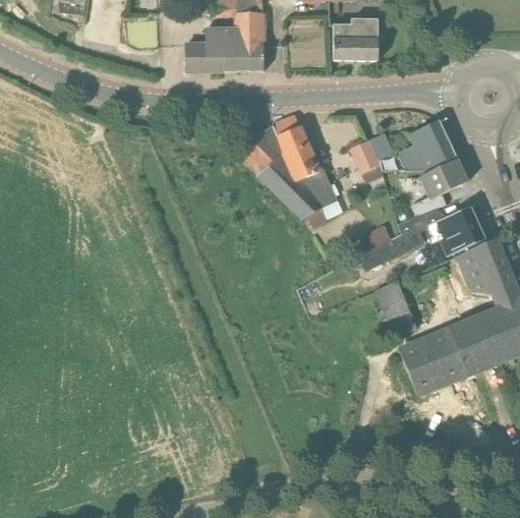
[(205,42),(183,42),(183,20),(153,20),(153,54),(184,54),(184,71),(262,70),(261,12),(261,0),(233,0),(234,12),(234,27),(218,27),(218,43),(205,42)]
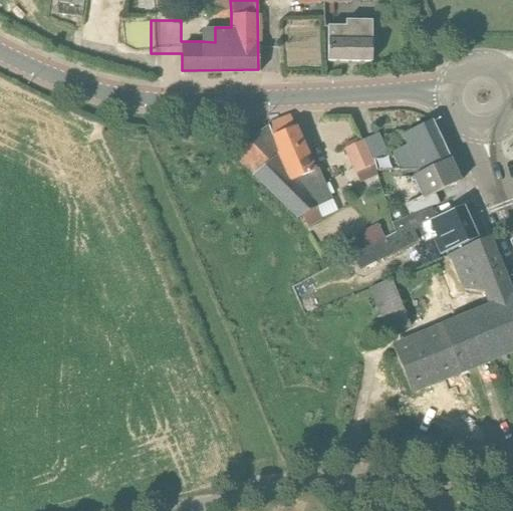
[(326,24),(326,58),(370,58),(370,19),(346,19),(346,24),(326,24)]
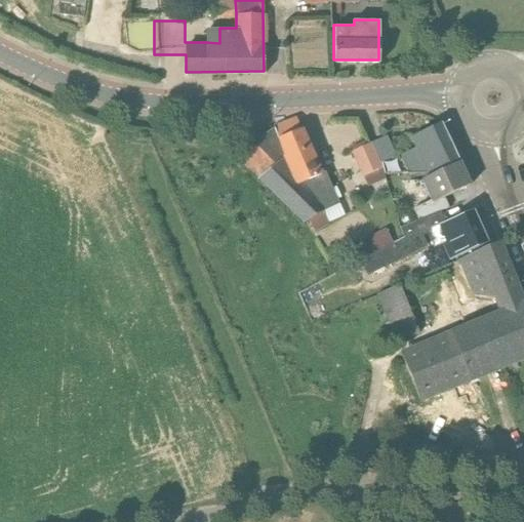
[(314,193),(324,208),(339,201),(325,170),(322,171),(310,146),(297,117),(275,125),(274,126),(285,155),(284,155),(296,184),(303,179),(314,193)]
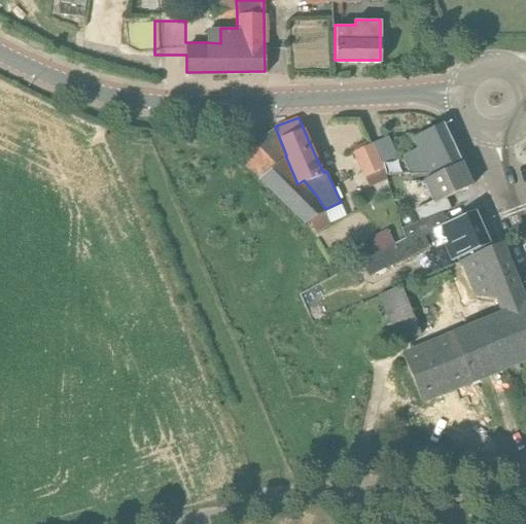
[(462,161),(455,146),(444,123),(414,136),(418,146),(401,153),(410,172),(430,172),(432,175),(462,162),(462,161)]
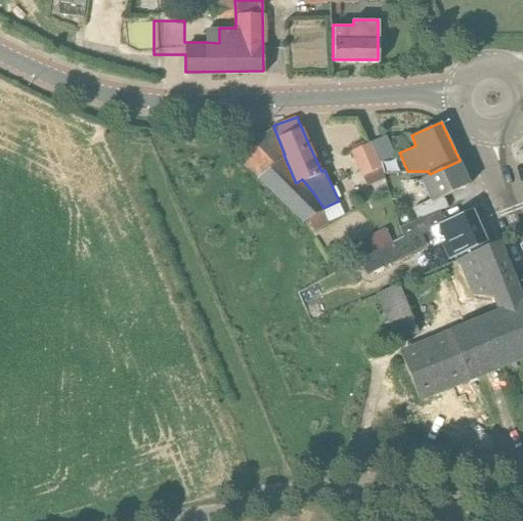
[(284,155),(285,155),(273,126),(242,153),(255,168),(261,174),(259,176),(303,218),(308,215),(309,216),(322,209),(324,209),(323,208),(313,192),(302,179),(296,183),(284,155)]
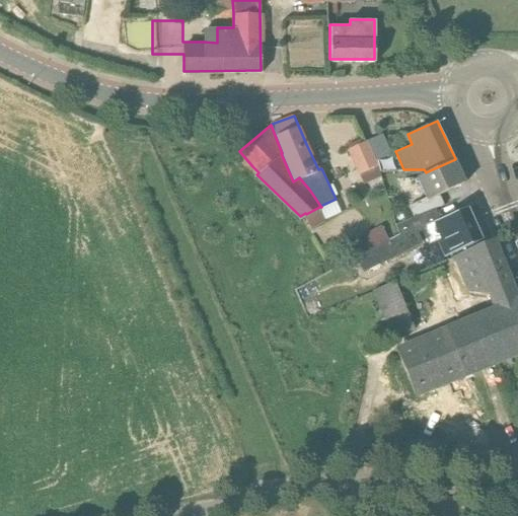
[(392,152),(388,144),(383,132),(366,140),(375,160),(392,152)]
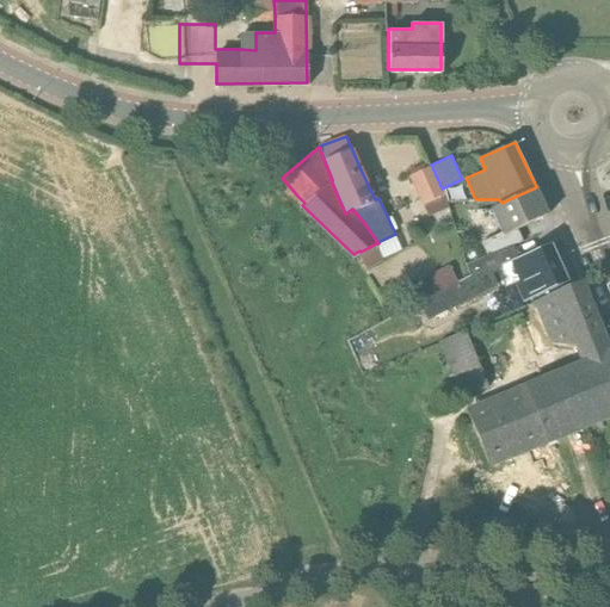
[(441,216),(451,211),(442,189),(431,165),(410,174),(420,197),(430,215),(438,211),(441,216)]
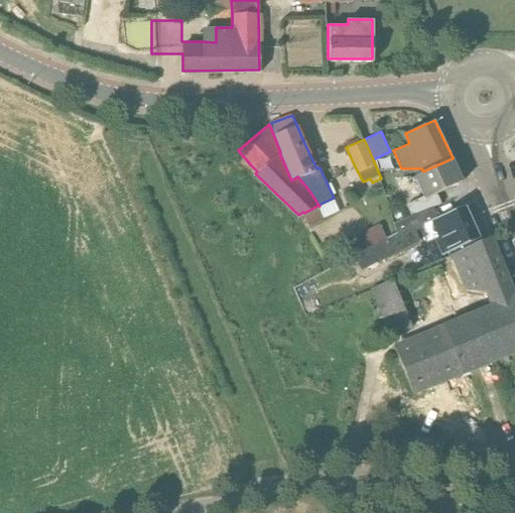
[(437,193),(463,180),(453,158),(423,171),(415,176),(423,196),(407,203),(412,215),(431,207),(442,203),(437,193)]
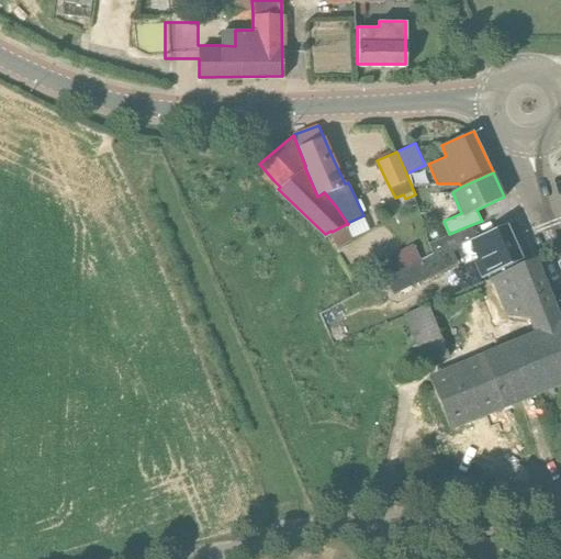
[(331,233),(337,246),(352,237),(346,224),(332,232),(331,233)]
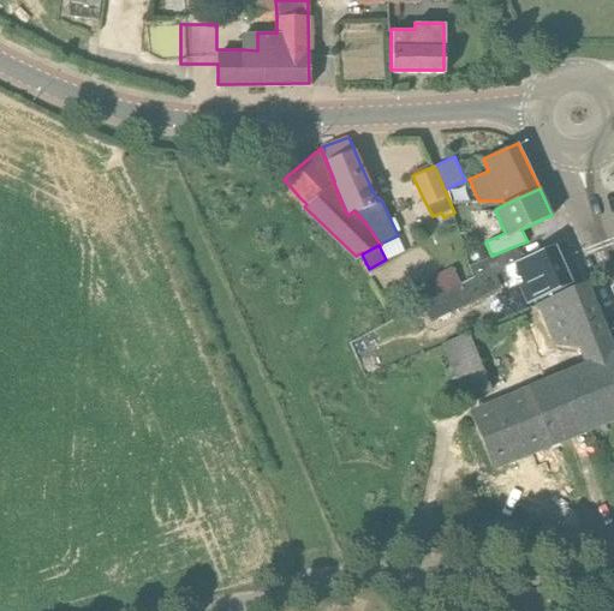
[(572,283),(555,245),(520,261),(514,246),(492,256),(469,264),(475,277),(499,283),(495,275),(501,269),(508,286),(518,281),(528,303),(550,293),(572,283)]
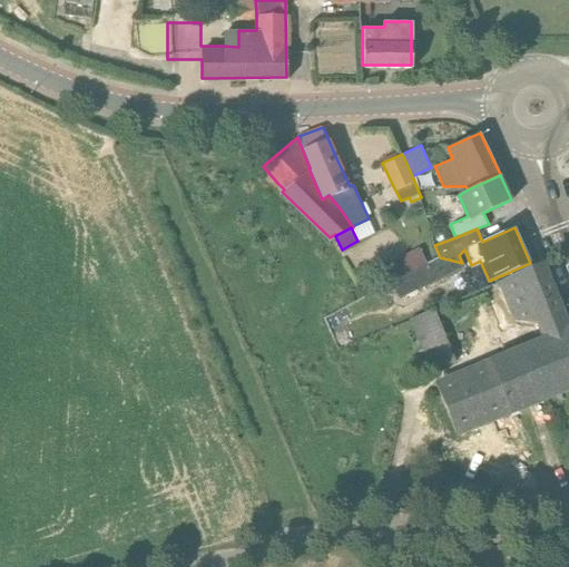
[(427,264),(414,270),(422,286),(433,277),(462,263),(440,257),(427,264)]
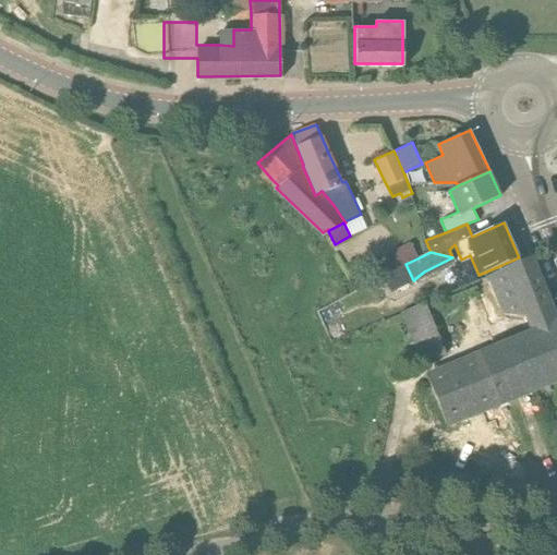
[(449,421),(556,377),(556,322),(531,257),(510,265),(488,275),(504,313),(525,316),(530,328),(427,371),(449,421)]
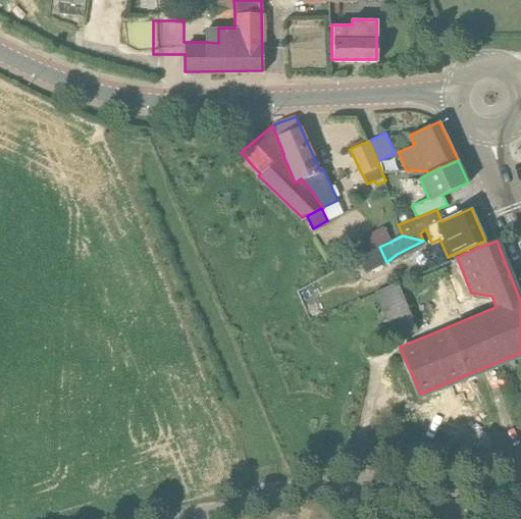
[(358,258),(366,273),(386,262),(379,247),(362,255),(358,258)]
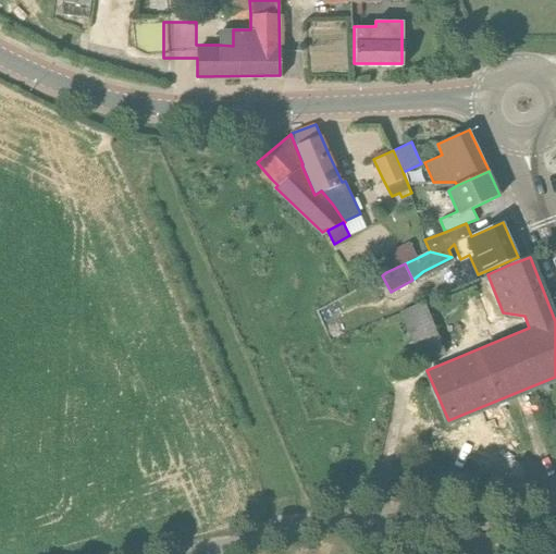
[(445,351),(434,325),(410,335),(421,361),(445,351)]
